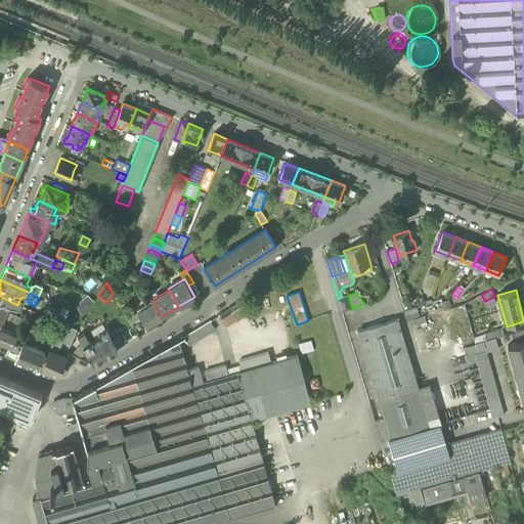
[(338,299),(341,311),(352,308),(348,295),(342,297),(338,299)]
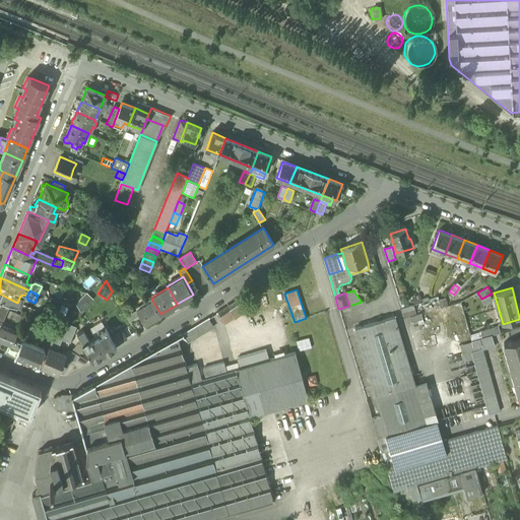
[(0,313),(3,315),(4,312),(9,299),(0,294),(0,313)]
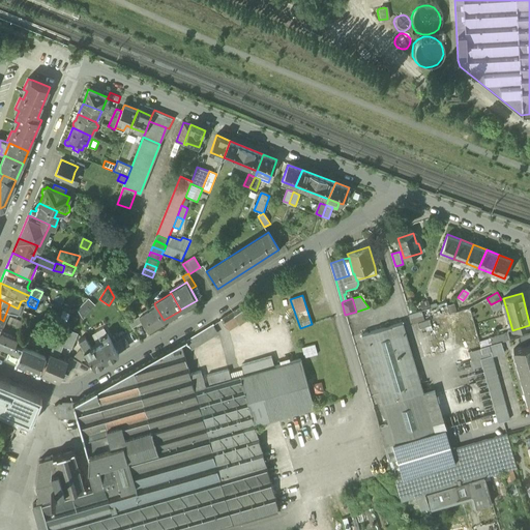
[(89,299),(78,311),(82,319),(95,305),(89,299)]
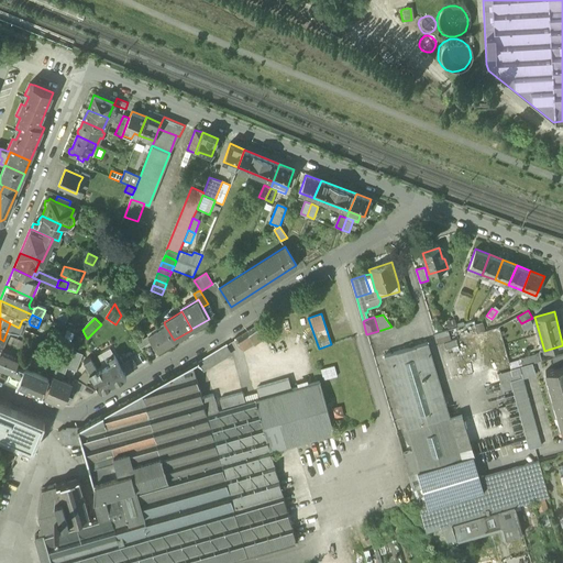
[(448,330),(456,327),(455,319),(446,321),(448,330)]
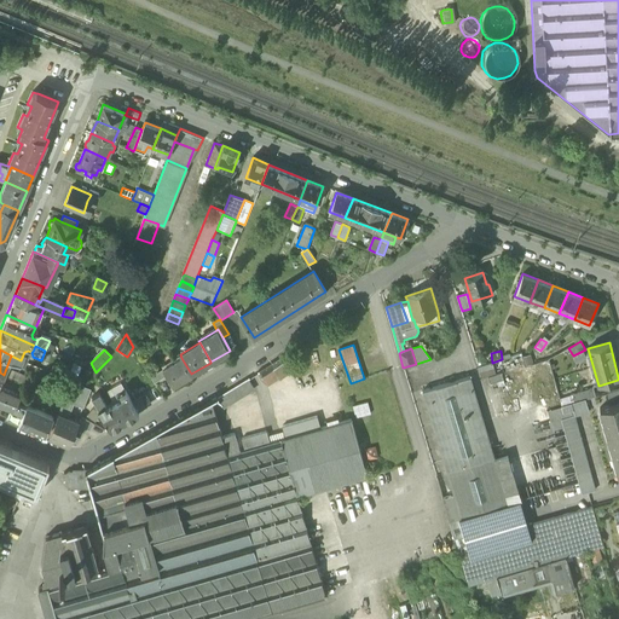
[(586,357),(583,351),(573,356),(572,357),(576,363),(586,357)]
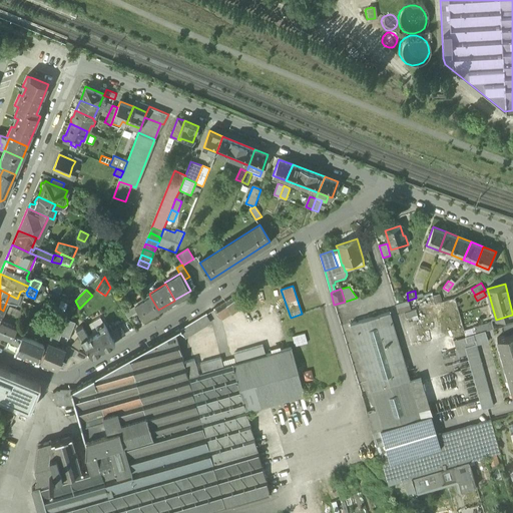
[(433,296),(435,304),(442,302),(440,294),(433,296)]
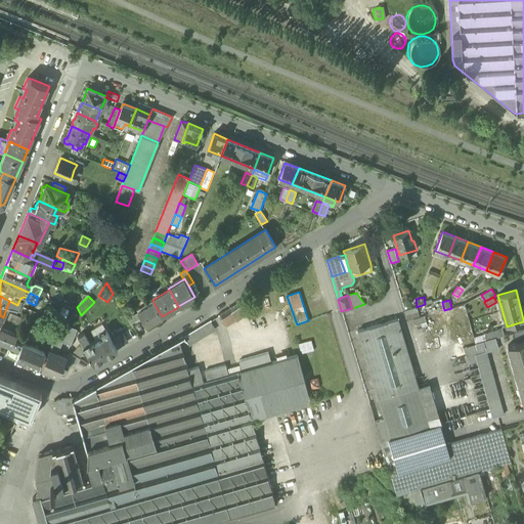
[(219,314),(226,325),(247,312),(241,301),(219,314)]
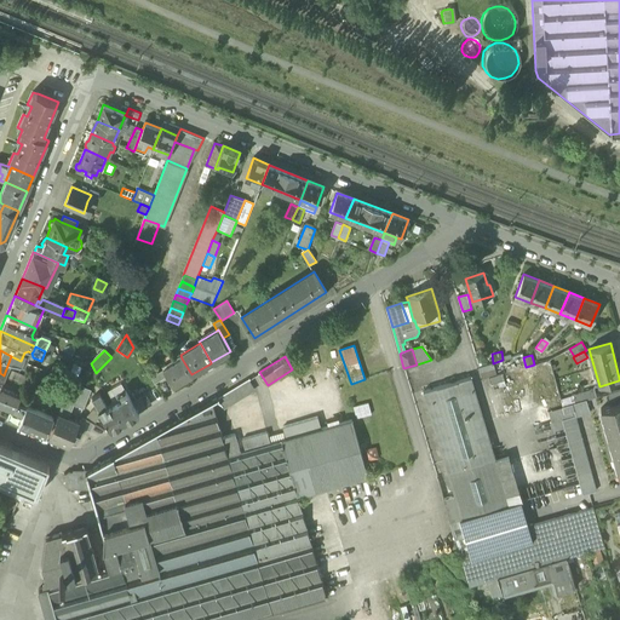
[(13,359),(10,366),(19,369),(22,363),(13,359)]
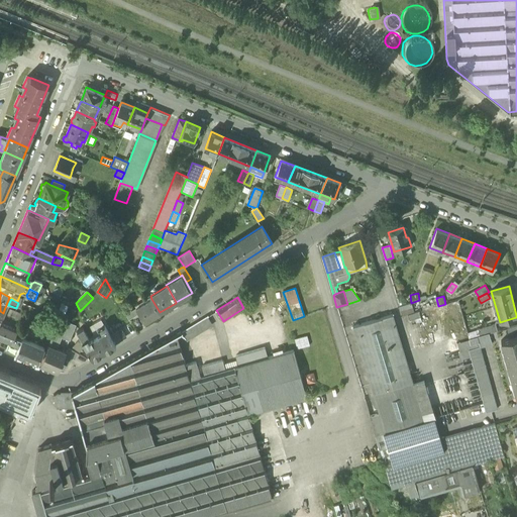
[(144,322),(160,312),(151,299),(136,308),(144,322)]
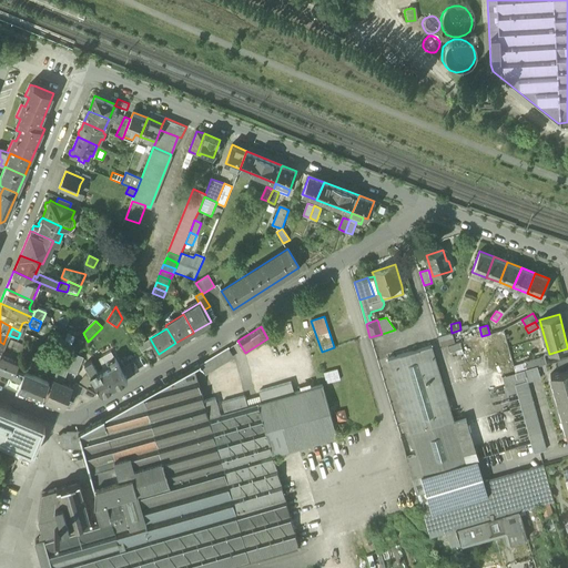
[(70,346),(72,344),(75,336),(67,333),(63,343),(70,346)]
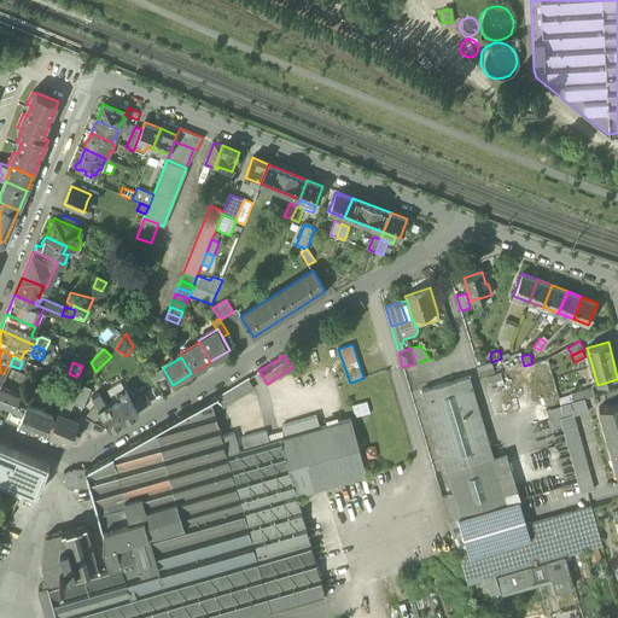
[(147,371),(153,382),(161,378),(153,367),(147,371)]
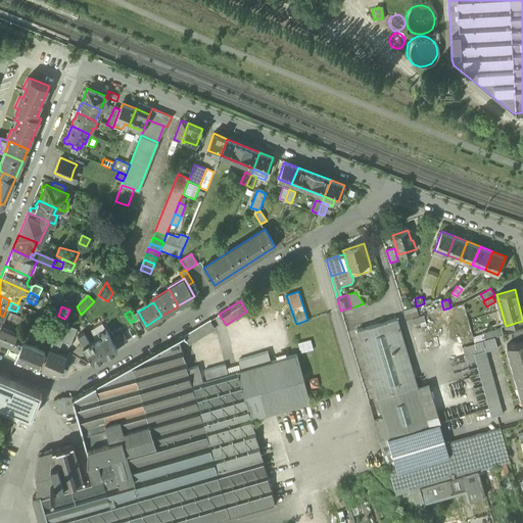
[(406,314),(408,319),(418,316),(416,311),(406,314)]
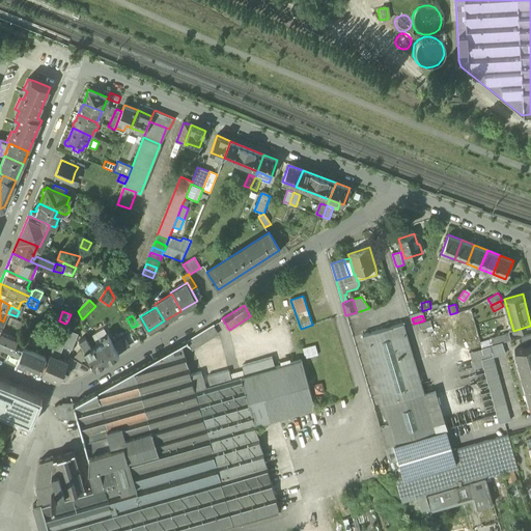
[(3,322),(17,327),(19,324),(20,322),(8,317),(4,319),(4,318),(3,322)]
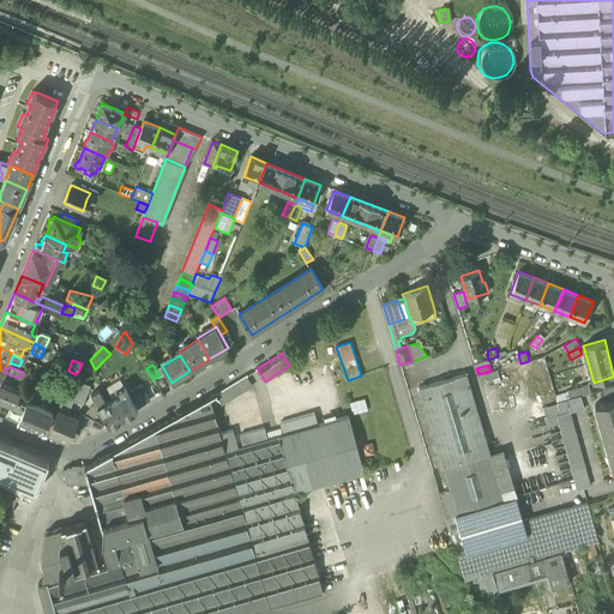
[(483,374),(486,380),(499,377),(498,369),(483,374)]
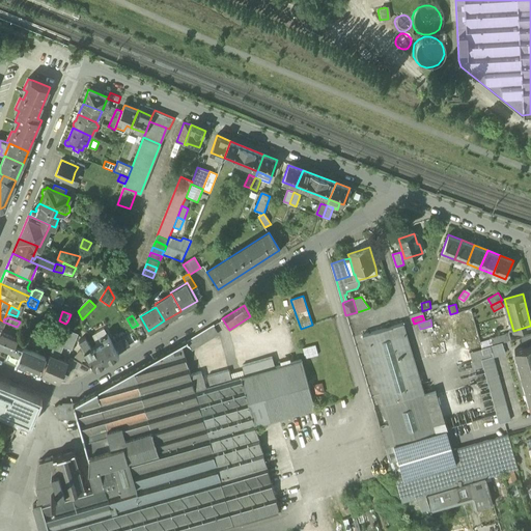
[(31,326),(20,322),(19,324),(23,325),(21,329),(28,332),(31,326)]
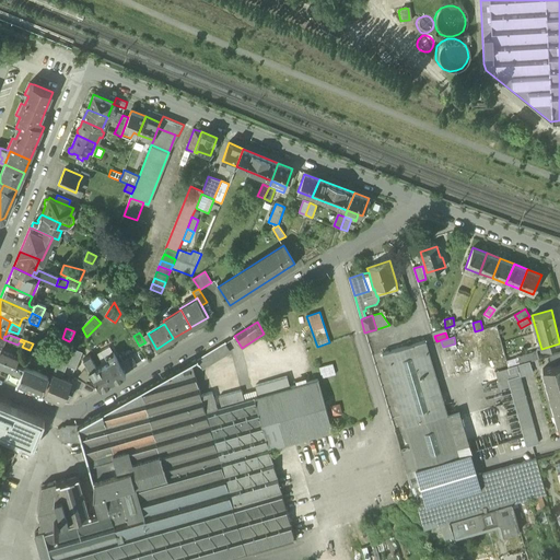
[(382,353),(385,364),(428,351),(424,340),(382,353)]
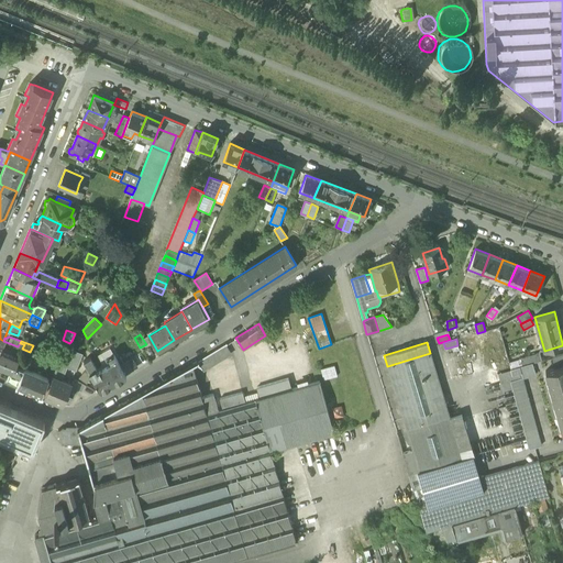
[(202,368),(203,371),(231,353),(225,344),(197,361),(201,370),(202,368)]
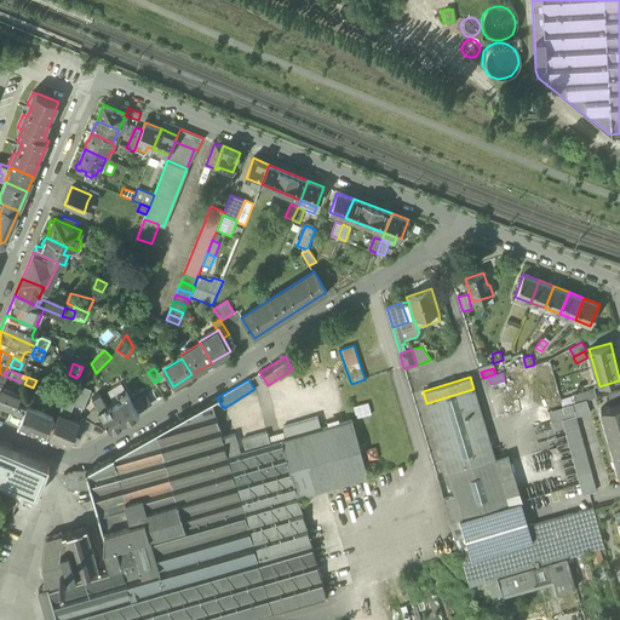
[(64,401),(58,414),(68,419),(74,403),(84,407),(91,390),(73,382),(64,401)]
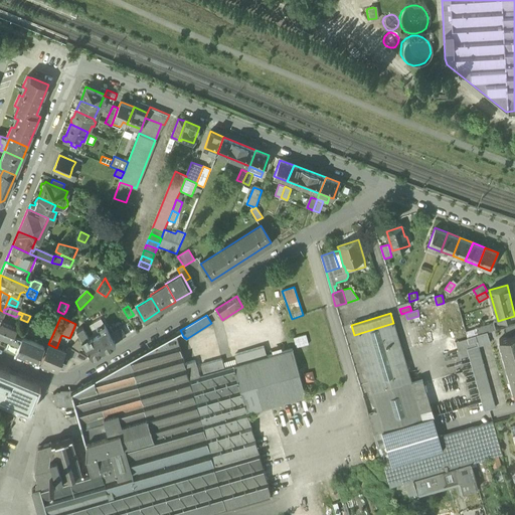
[(89,325),(95,336),(100,333),(97,328),(104,324),(101,318),(89,325)]
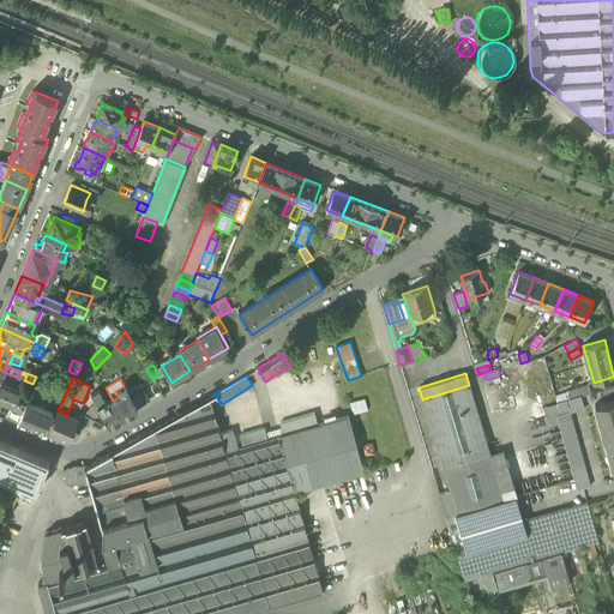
[(16,391),(0,384),(0,391),(18,398),(20,392),(16,390),(16,391)]
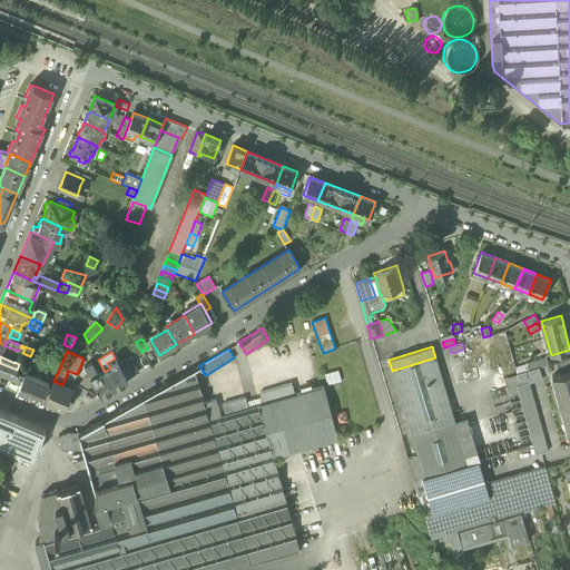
[(392,371),(419,457),(424,478),(468,464),(465,455),(455,423),(435,357),(392,371)]
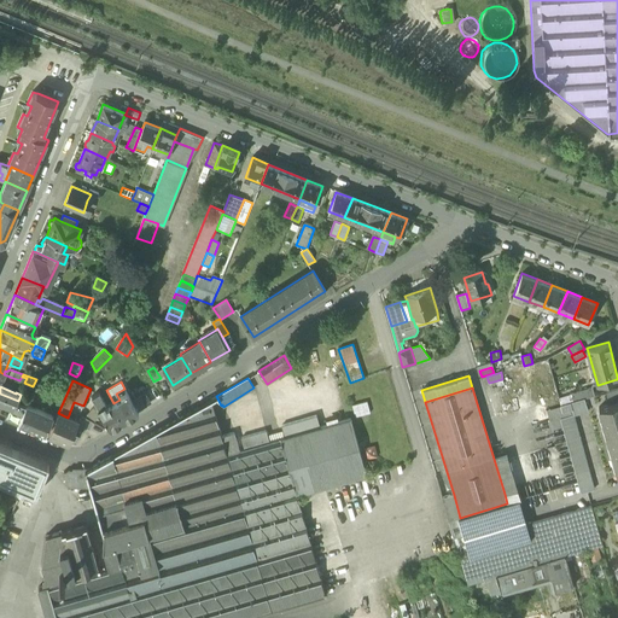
[(578,392),(581,400),(584,398),(595,396),(593,388),(578,392)]
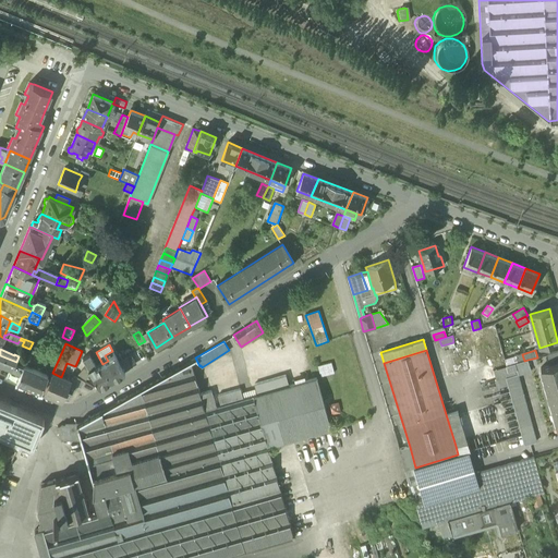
[(105,355),(108,361),(116,356),(112,351),(105,355)]
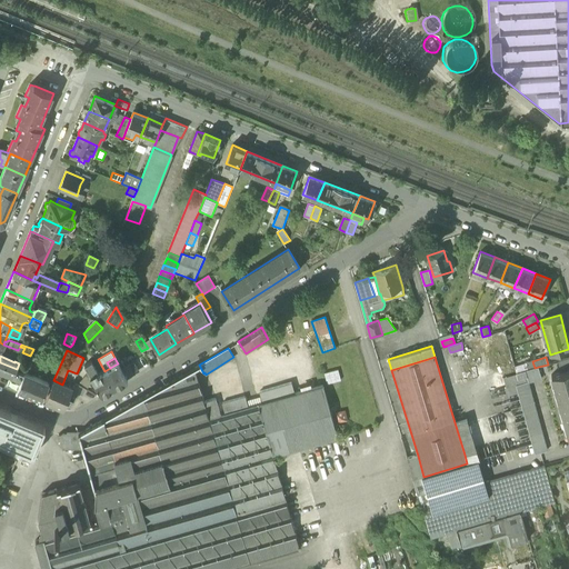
[(568,358),(558,361),(561,372),(568,369),(568,358)]
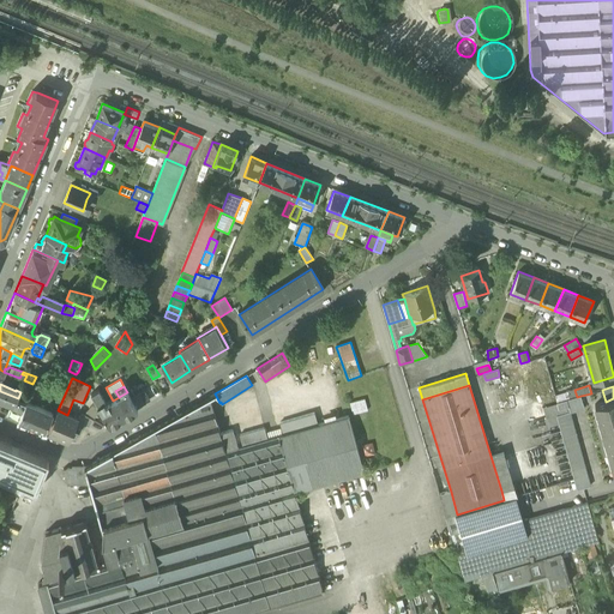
[(91,393),(100,408),(104,405),(103,403),(106,402),(101,393),(98,396),(95,390),(91,393)]
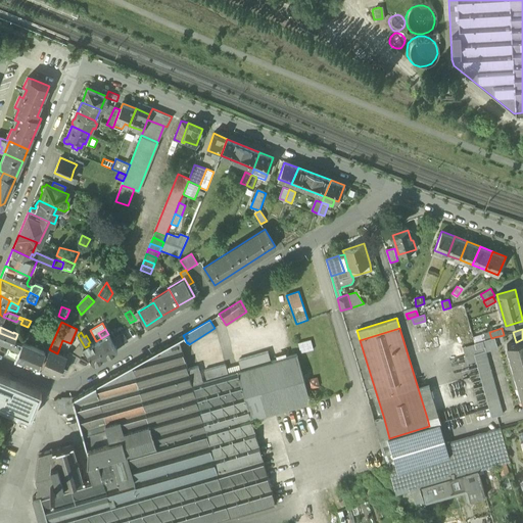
[(111,338),(117,348),(129,342),(123,332),(111,338)]
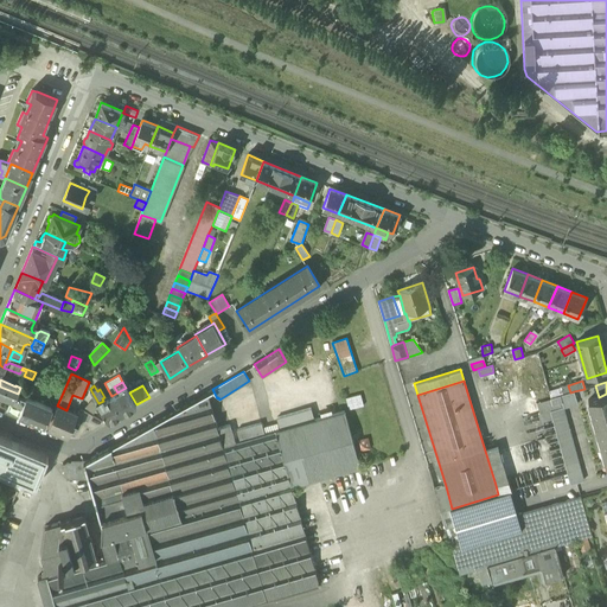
[(561,390),(563,395),(570,393),(568,385),(561,387),(561,390)]
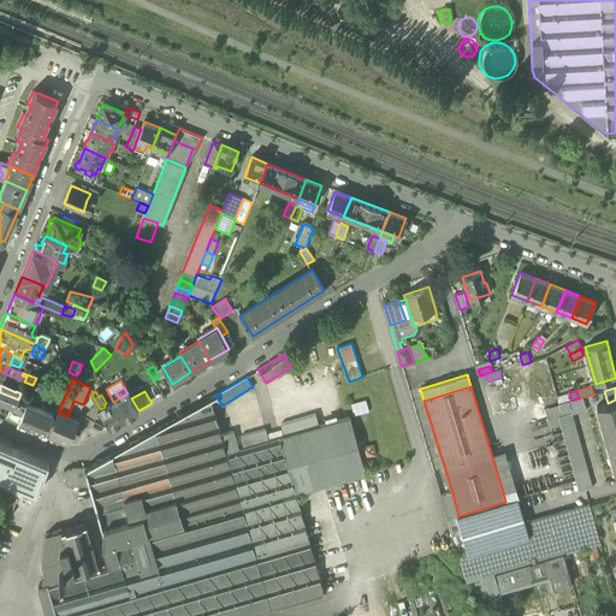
[(0,402),(11,407),(23,412),(27,403),(18,400),(0,392),(0,402)]
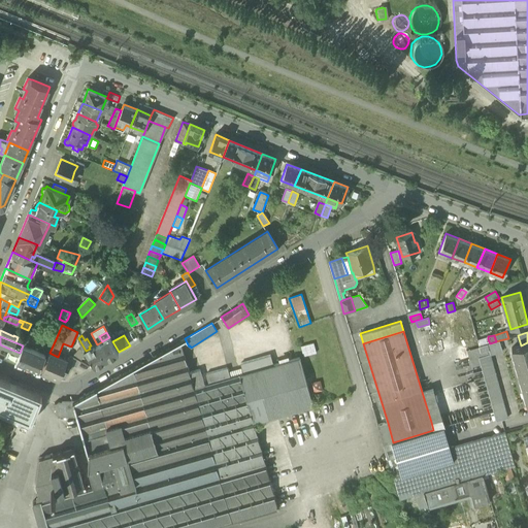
[(112,341),(109,337),(102,341),(97,344),(106,360),(119,353),(119,352),(112,341)]
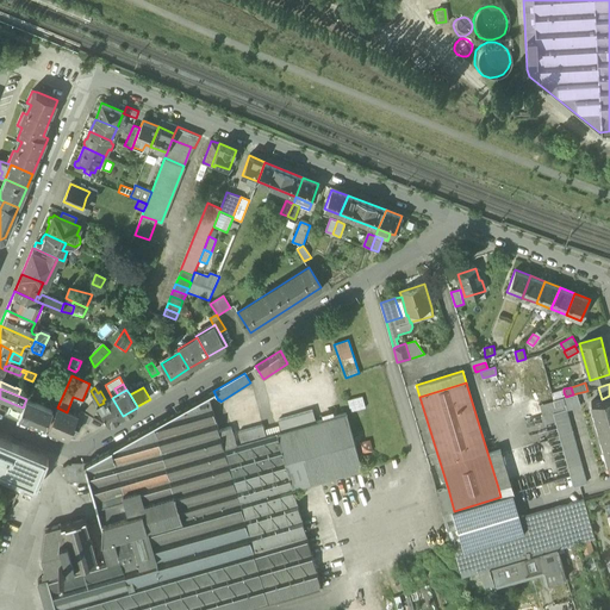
[(552,392),(553,400),(564,397),(566,397),(564,392),(561,392),(560,390),(552,392)]
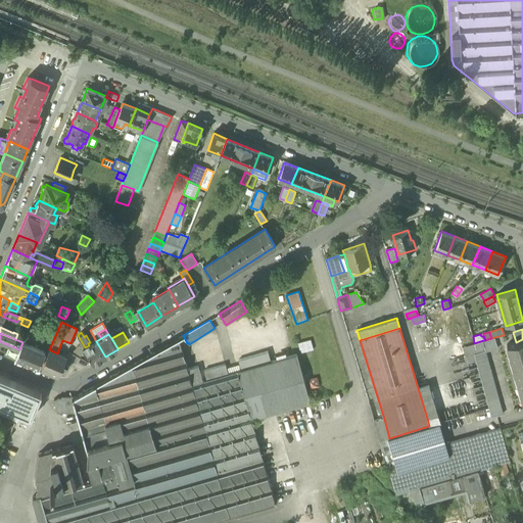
[(497,347),(494,337),(491,338),(485,340),(483,340),(484,346),(485,350),(485,351),(497,347)]
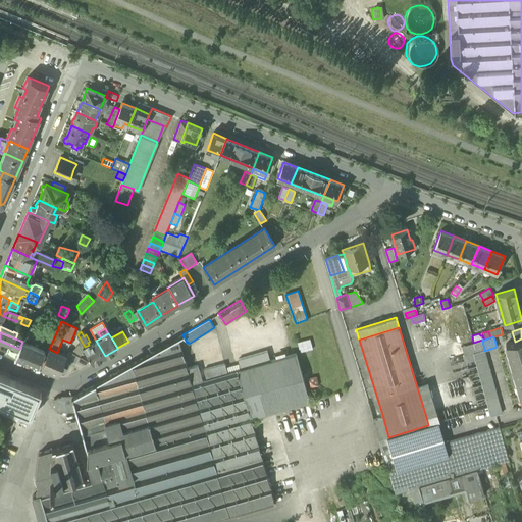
[(210,521),(275,504),(251,418),(237,371),(227,373),(207,379),(202,380),(192,383),(188,368),(178,337),(72,397),(75,411),(88,452),(87,462),(92,478),(84,480),(72,442),(39,452),(39,453),(35,477),(39,488),(40,492),(37,493),(33,494),(33,497),(39,521),(210,521)]
